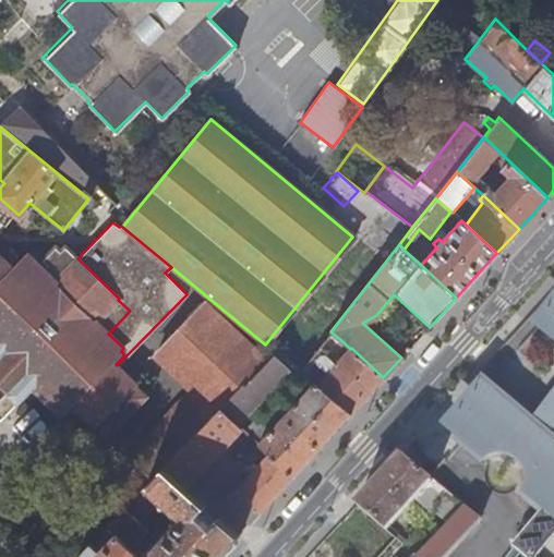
[(148,396),(117,365),(116,364),(124,355),(121,351),(123,348),(108,334),(130,311),(118,300),(119,299),(77,258),(64,246),(60,252),(55,246),(41,262),(46,266),(41,270),(27,256),(14,271),(9,266),(16,257),(7,247),(0,254),(0,420),(33,387),(59,413),(70,402),(99,432),(107,438),(148,396)]
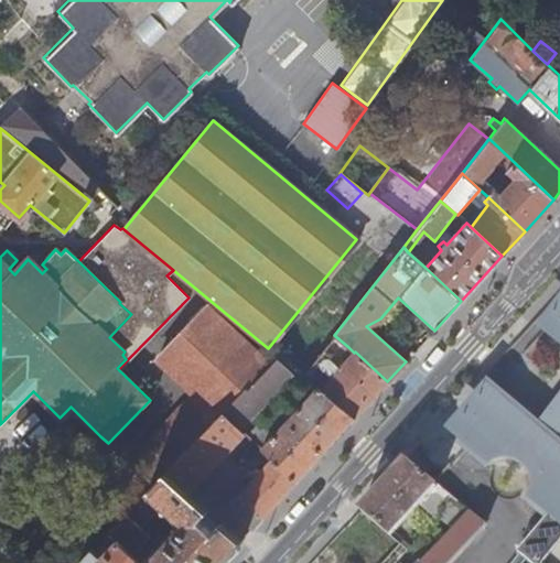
[(153,486),(165,473),(224,412),(247,387),(266,368),(204,309),(157,359),(192,393),(128,462),(153,486)]
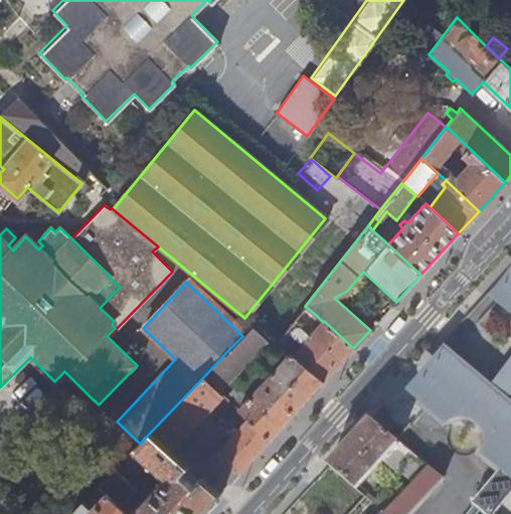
[(510,513),(510,302),(508,305),(510,307),(510,356),(486,390),(456,365),(415,406),(440,430),(447,423),(451,421),(456,420),(460,420),(466,421),(473,425),(478,432),(479,435),(481,441),(480,449),(478,454),(475,459),(494,475),(506,485),(484,513),(510,513)]
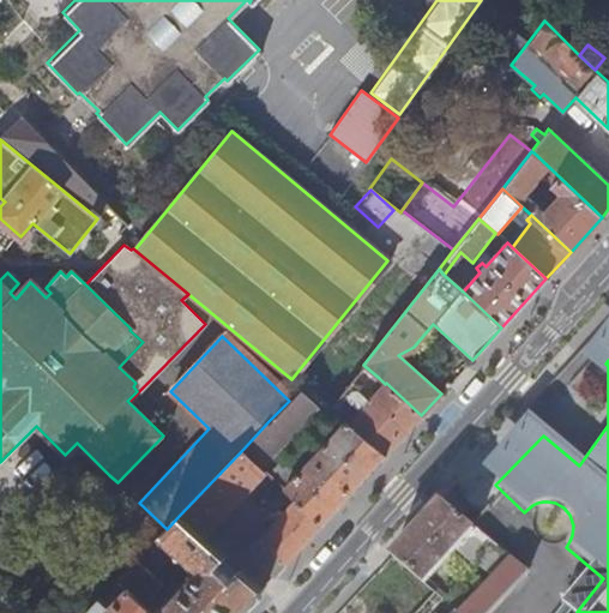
[(368,401),(385,384),(379,378),(367,391),(363,395),(368,401)]
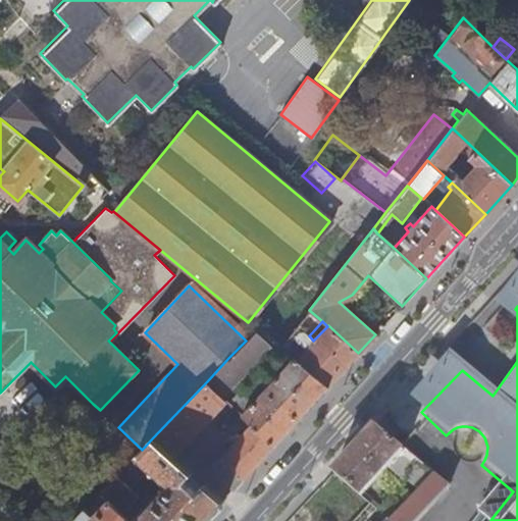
[(295,361),(327,387),(358,353),(328,325),(327,326),(313,341),(309,335),(312,332),(307,328),(304,331),(302,330),(299,330),(296,333),(295,336),(297,341),(306,349),(295,361)]
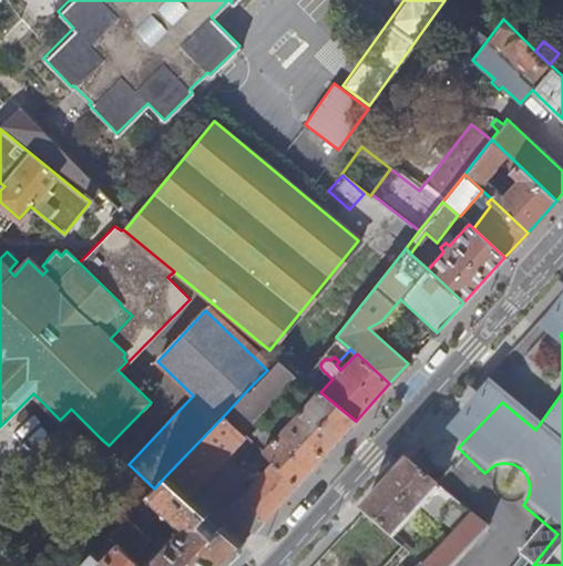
[(225,414),(241,429),(258,410),(263,414),(272,404),(267,400),(294,373),(278,360),(249,391),(248,389),(225,414)]
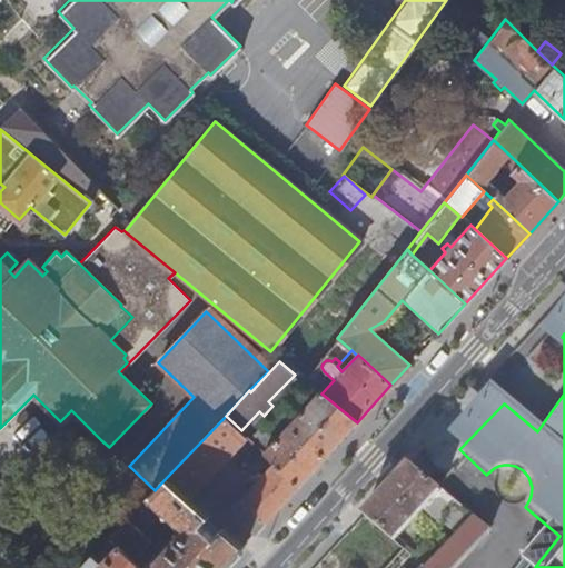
[(293,381),(309,395),(315,388),(305,380),(299,375),(293,381)]
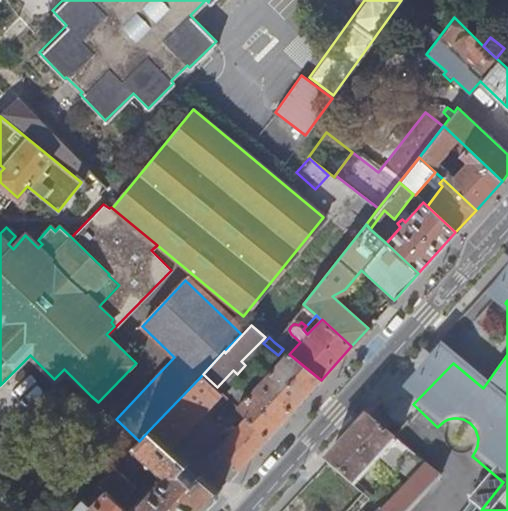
[(278,355),(281,358),(287,352),(283,349),(278,355)]
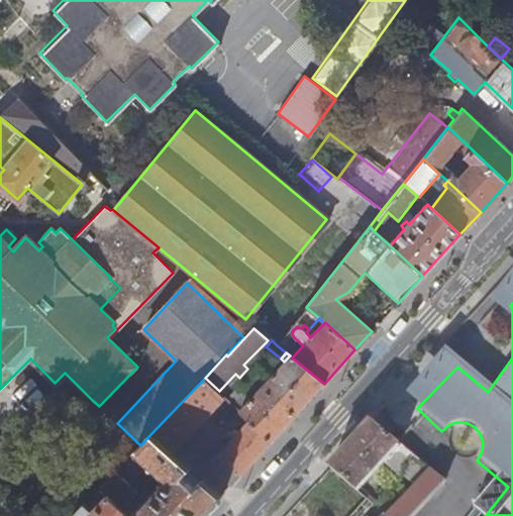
[(248,420),(271,442),(324,384),(292,357),(290,355),(284,362),(247,400),(235,389),(226,398),(248,420)]
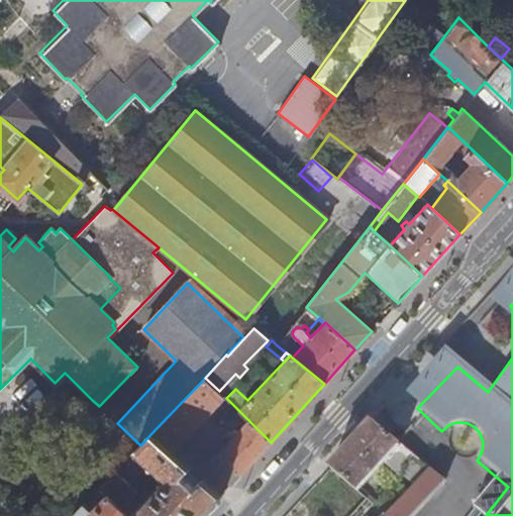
[(151,433),(171,452),(223,396),(219,391),(205,378),(151,433)]
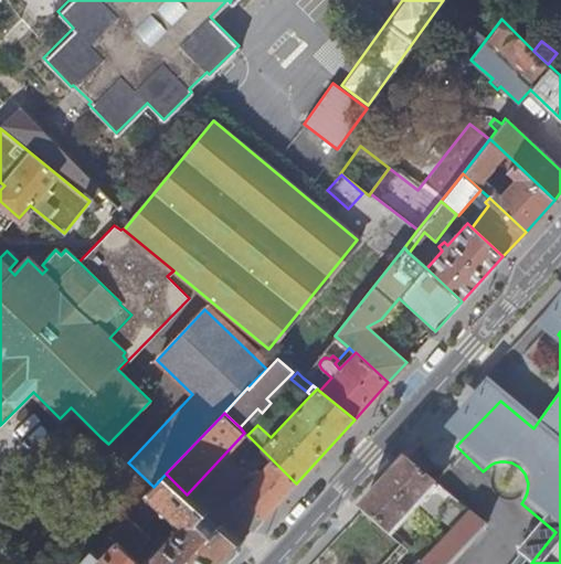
[(429,465),(414,451),(404,463),(420,475),(429,465)]
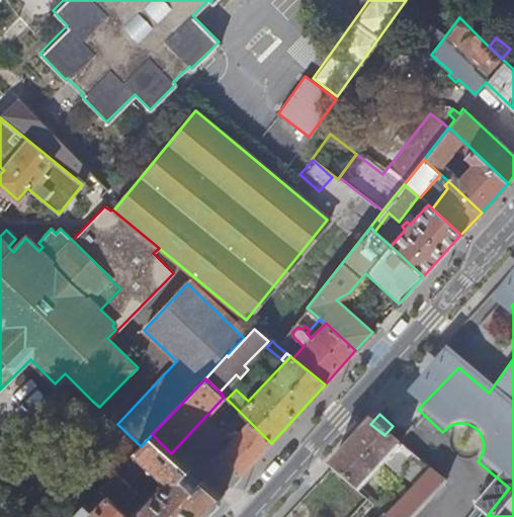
[(204,462),(231,487),(271,443),(249,421),(219,454),(216,451),(204,462)]
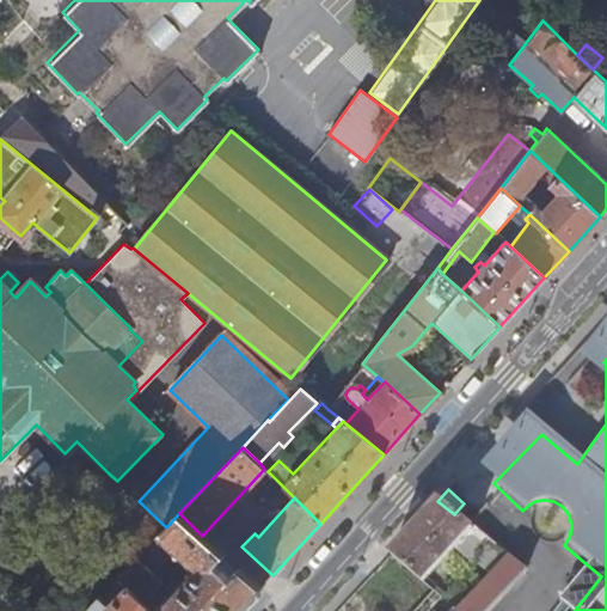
[(454,514),(437,501),(415,526),(388,555),(430,593),(439,600),(442,596),(424,579),(440,562),(446,556),(453,548),(470,563),(476,556),(492,570),(480,585),(476,591),(457,610),(484,610),(522,570),(454,514)]
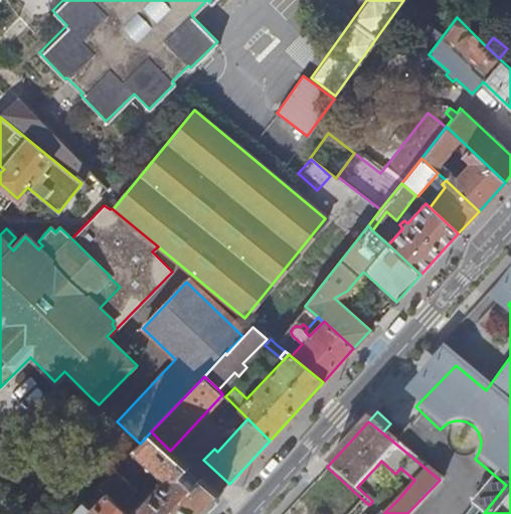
[(201,513),(219,495),(170,451),(151,432),(140,444),(135,449),(164,477),(149,493),(143,487),(136,495),(134,492),(136,489),(116,470),(99,487),(128,513),(201,513)]
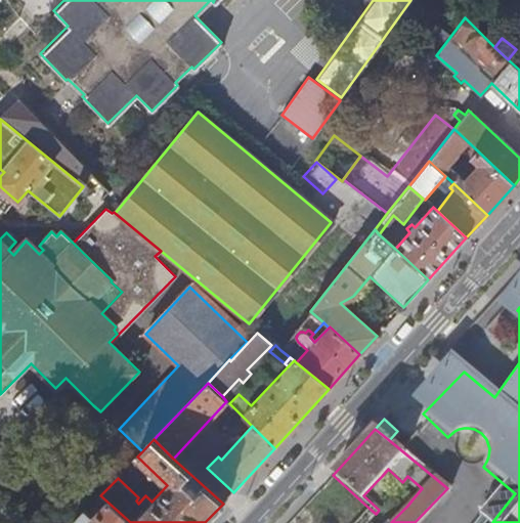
[(382,476),(377,481),(407,506),(412,500),(382,476)]
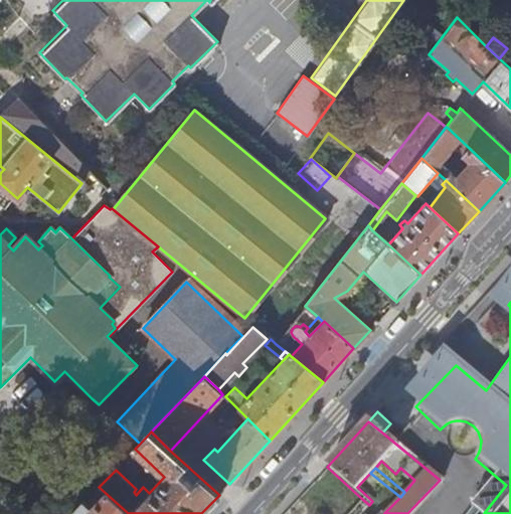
[(480,513),(484,513),(506,485),(494,475),(470,506),(480,513)]
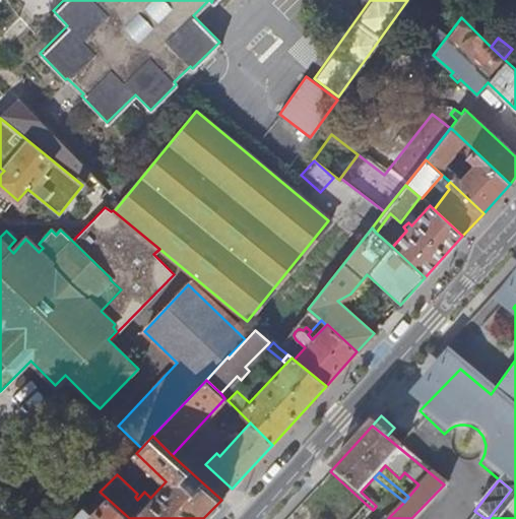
[(85,507),(73,518),(129,518),(100,492),(93,499),(101,506),(91,514),(85,507)]
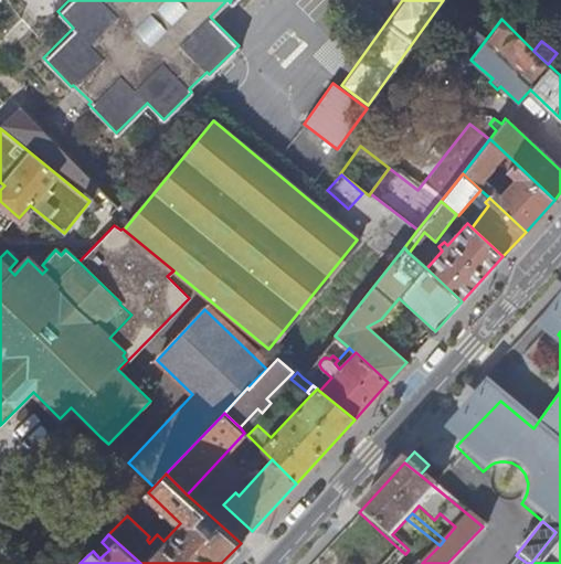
[(394,563),(405,554),(398,547),(382,563),(394,563)]
